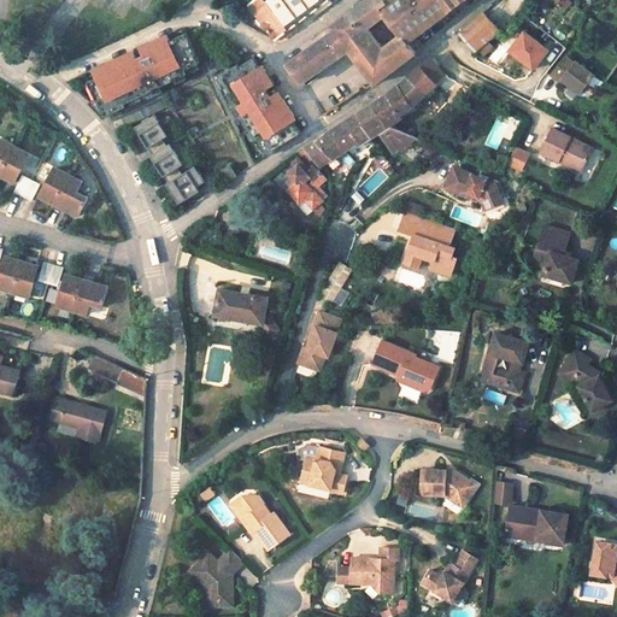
[(275,37),(287,28),(303,17),(319,4),(324,0),(247,0),(245,3),(275,37)]
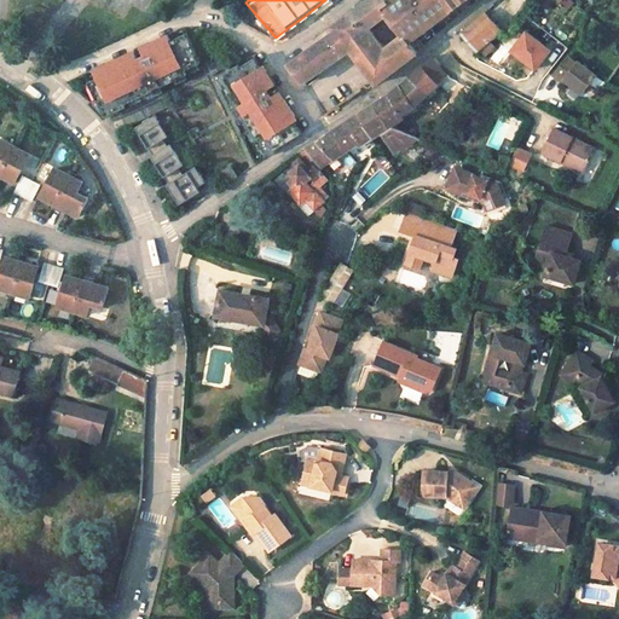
[(324,34),(291,59),(289,62),(304,81),(318,70),(348,46),(366,69),(408,39),(400,30),(382,42),(371,28),(377,23),(374,18),(385,10),(380,4),(385,0),(360,0),(362,0),(357,3),(329,23),(330,24),(333,28),(324,34)]
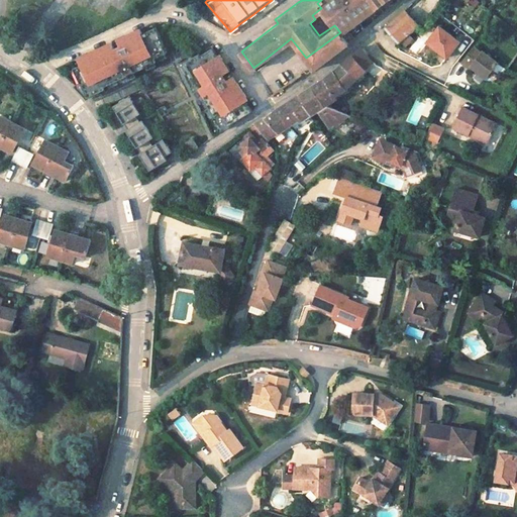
[(321,0),(317,3),(321,8),(334,25),(340,32),(384,0),(321,0)]
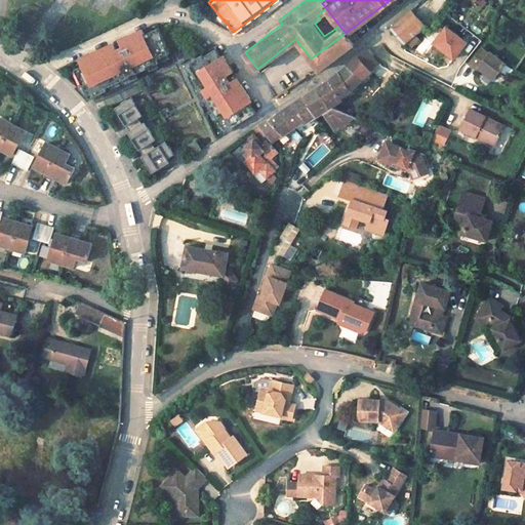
[(411,9),(391,27),(404,43),(425,25),(411,9)]
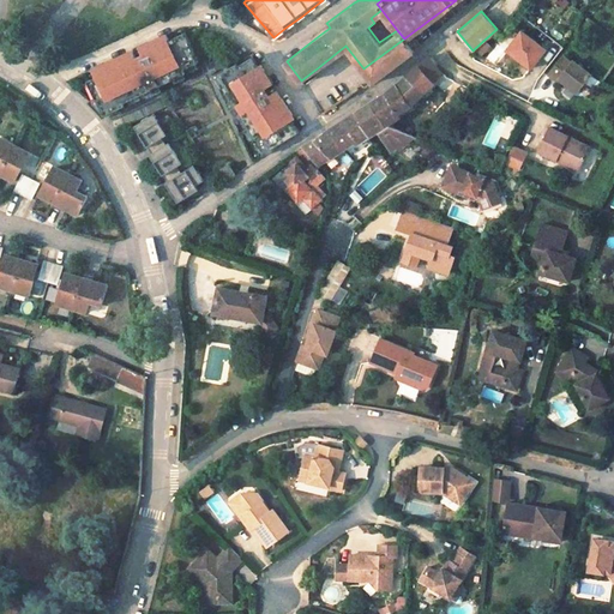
[(531,70),(548,48),(522,26),(504,48),(531,70)]
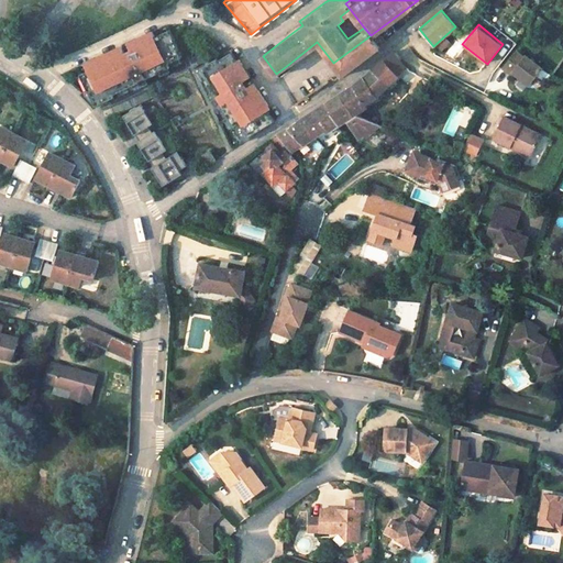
[(122,43),(88,58),(92,66),(80,72),(95,105),(113,96),(111,92),(139,80),(136,76),(143,73),(145,77),(169,66),(167,62),(183,55),(169,28),(155,34),(152,30),(128,41),(131,47),(124,50),(122,43)]
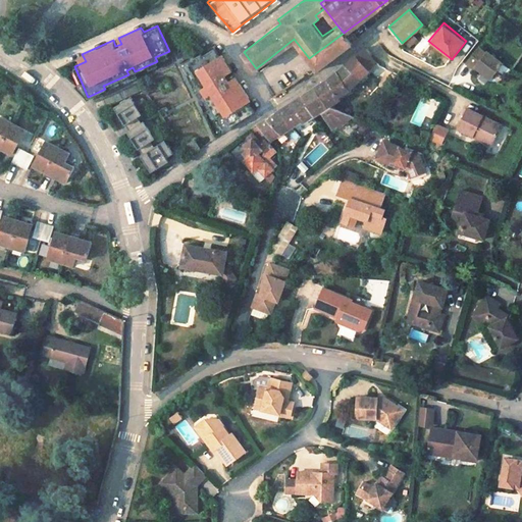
[(351,42),(344,33),(309,58),(316,68),(323,63),(351,42)]
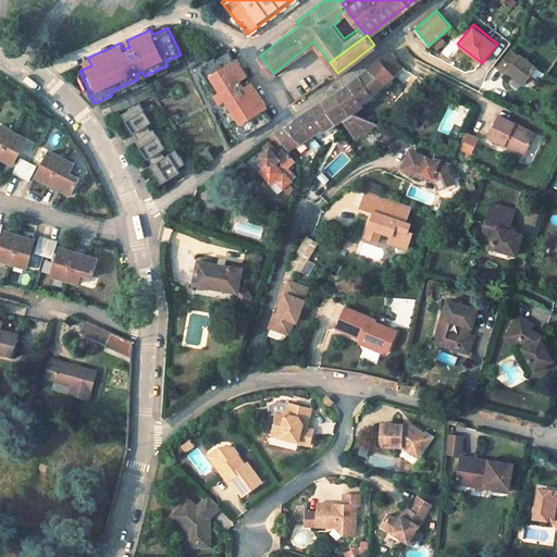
[(515,49),(500,67),(509,73),(511,70),(527,82),(539,66),(522,53),(521,54),(515,49)]
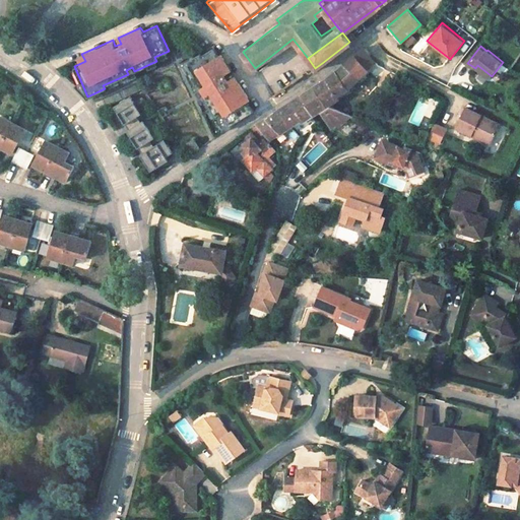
[(315,86),(325,103),(349,87),(356,80),(377,63),(364,47),(355,55),(333,74),(315,86)]
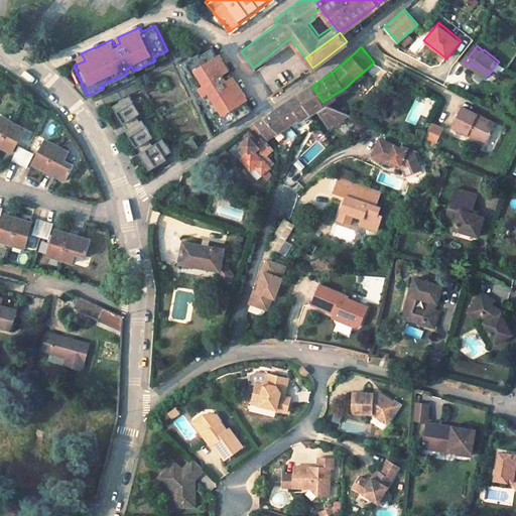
[(198,52),(181,62),(189,76),(187,77),(197,90),(199,88),(202,94),(200,96),(212,116),(217,113),(225,125),(249,112),(241,99),(244,97),(231,77),(225,81),(222,75),(228,71),(218,55),(216,56),(210,47),(199,54),(198,52)]
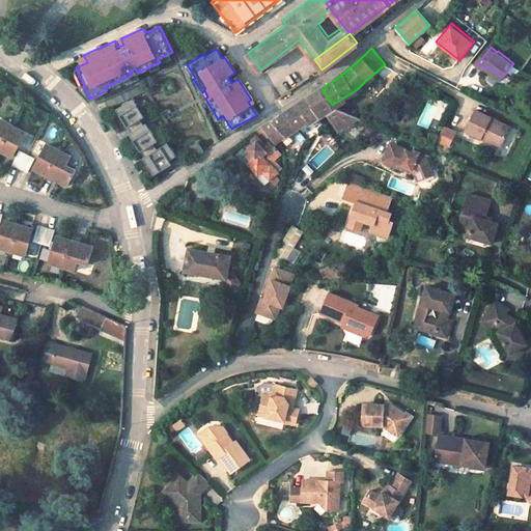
[(133,88),(119,93),(121,100),(135,94),(133,88)]
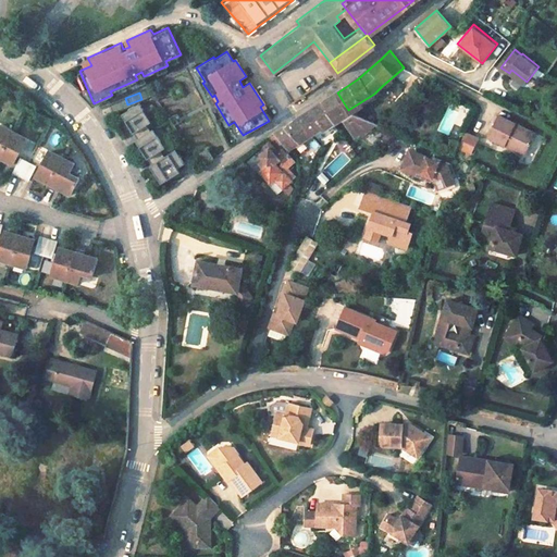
[(337,93),(322,102),(334,120),(342,115),(355,137),(358,134),(374,121),(360,115),(356,113),(348,110),(337,93)]
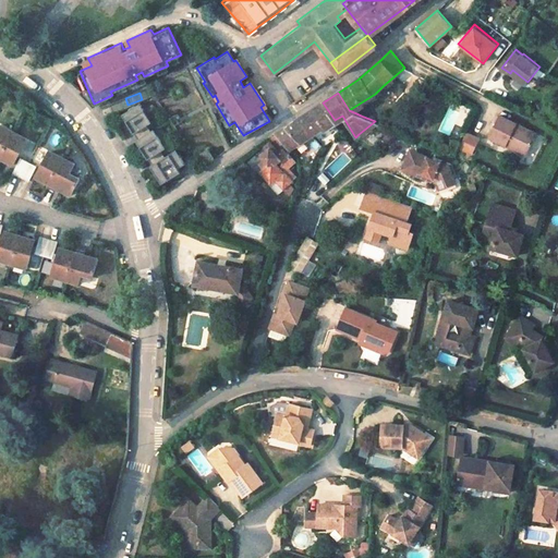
[(152,121),(140,101),(125,111),(130,118),(125,120),(137,137),(135,138),(147,158),(148,158),(152,162),(149,165),(158,178),(165,173),(168,178),(180,170),(178,166),(184,161),(176,148),(165,155),(161,149),(166,146),(154,128),(150,130),(146,124),(152,121)]
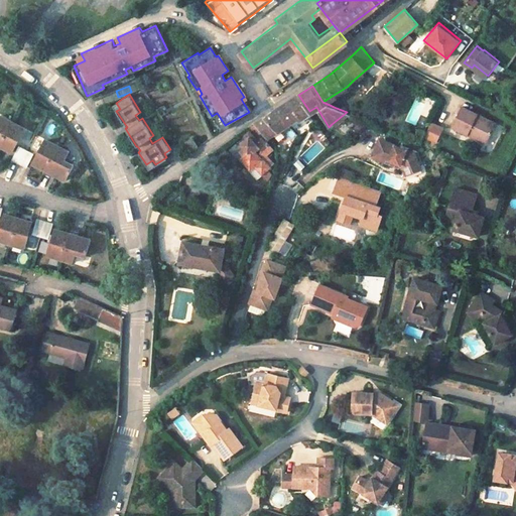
[(298,95),(275,110),(287,126),(309,111),(298,95)]
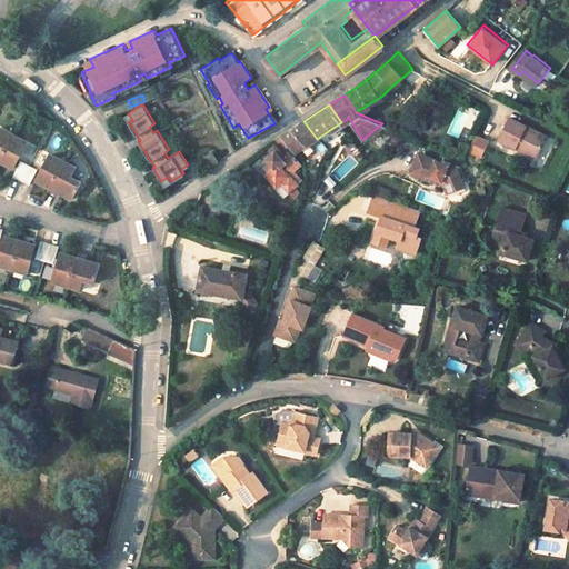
[(516,145),(536,155),(546,136),(509,117),(497,139),(513,148),(516,145)]
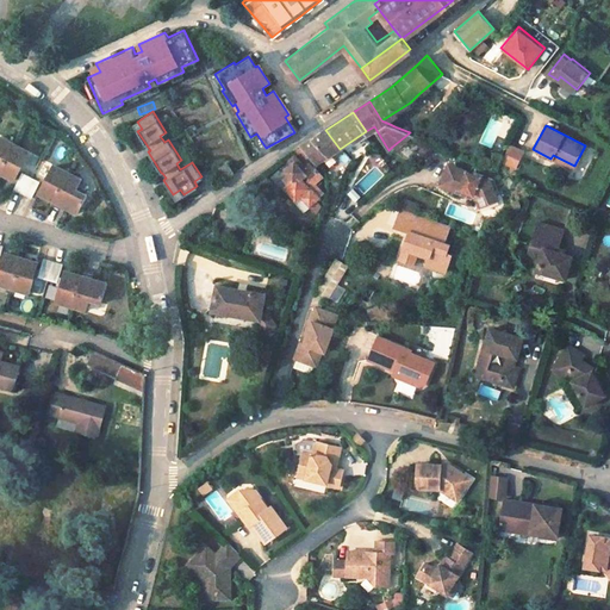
[(325,130),(296,150),(306,163),(312,159),(317,165),(340,149),(325,130)]
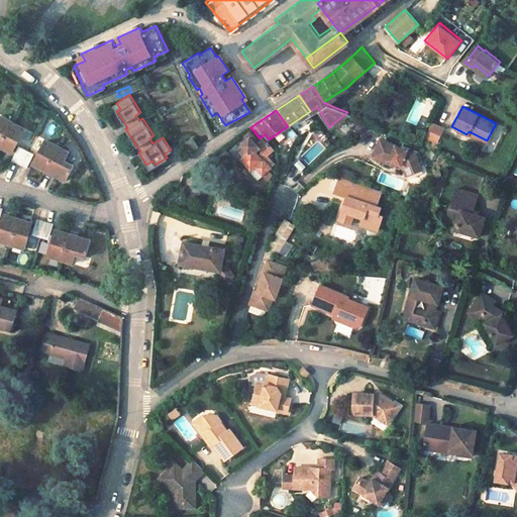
[(347,112),(332,124),(345,131),(357,117),(347,112)]
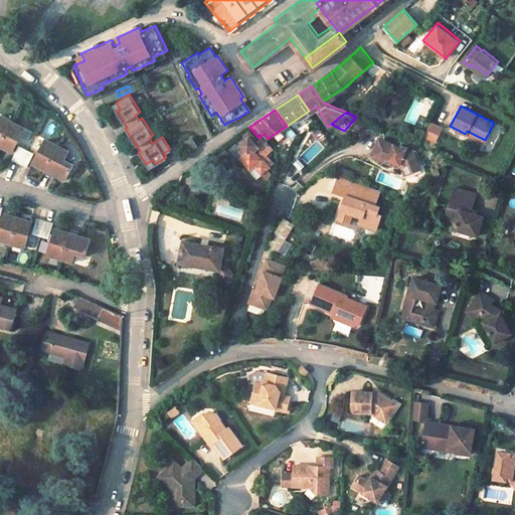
[(0,143),(11,123),(0,117),(0,143)]
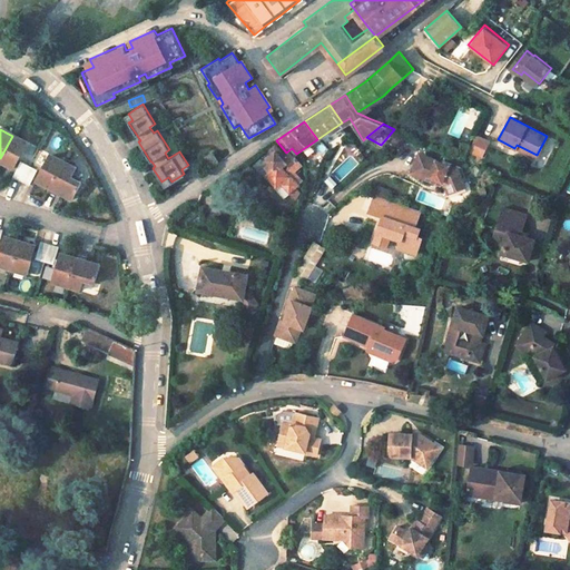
[(470,154),(484,158),(490,139),(475,135),(470,154)]
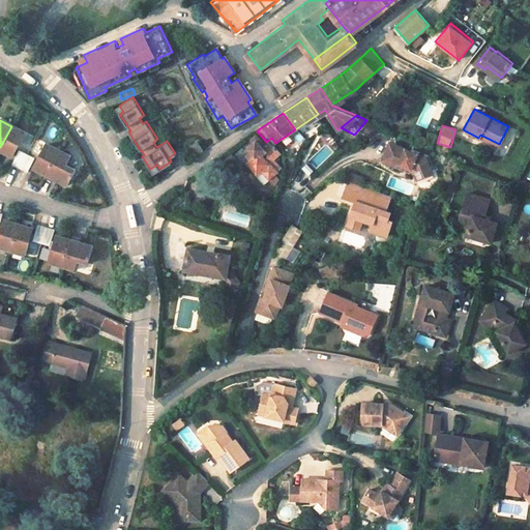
[(23,133),(11,126),(0,147),(0,151),(12,158),(19,147),(17,146),(23,133)]
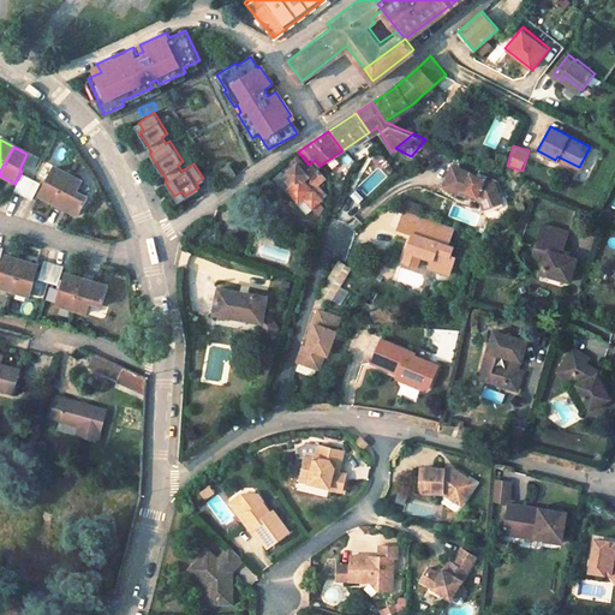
[(381,154),(374,160),(378,165),(347,196),(359,207),(396,169),(381,154)]
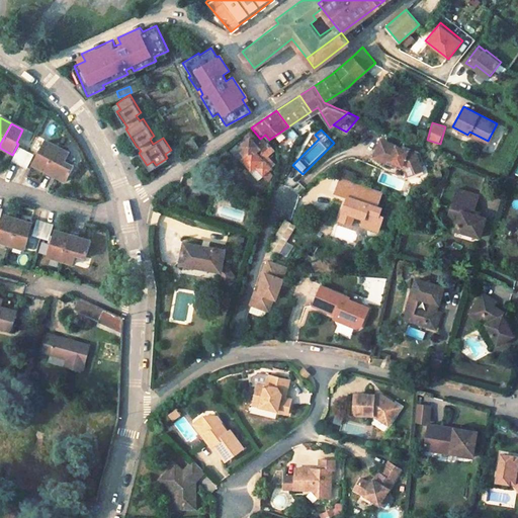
[(246,156),(243,159),(252,170),(256,166),(265,175),(269,180),(273,174),(268,170),(275,163),(268,156),(273,151),(268,145),(263,139),(260,141),(253,135),(251,132),(245,137),(248,139),(243,144),(246,148),(242,151),(246,156)]
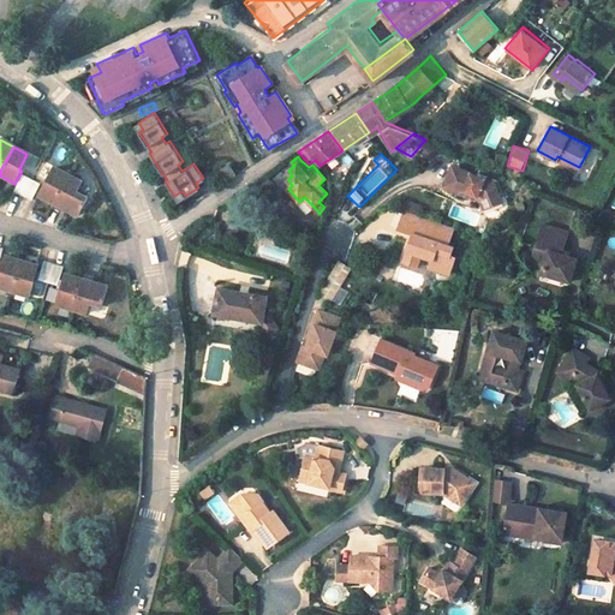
[(555,160),(577,171),(579,167),(557,156),(555,160)]
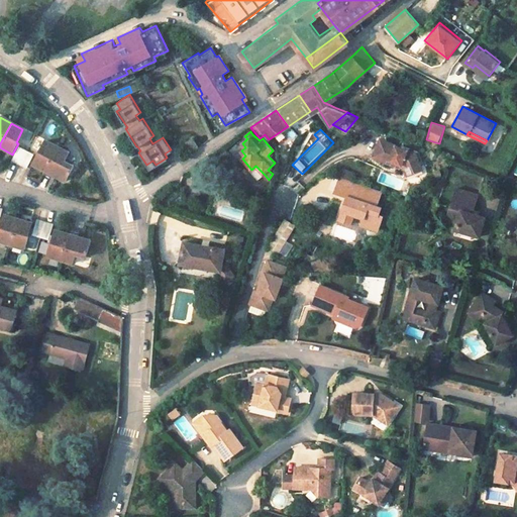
[(193,136),(185,141),(191,151),(199,145),(193,136)]
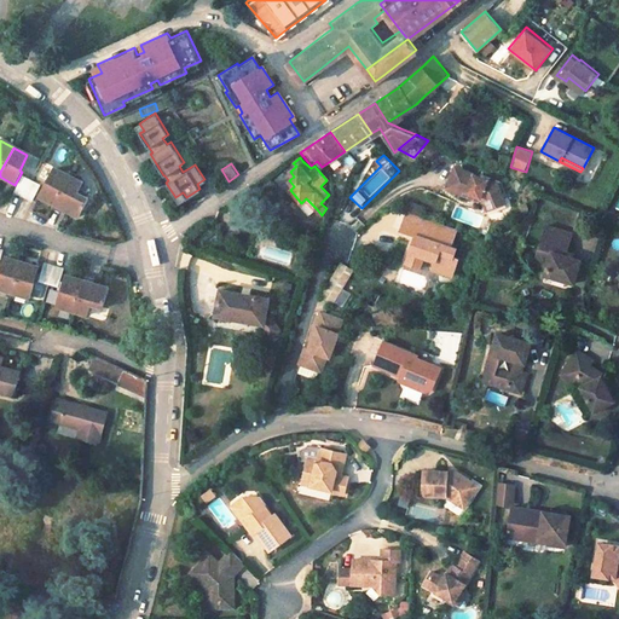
[(501,186),(460,168),(450,189),(469,197),(470,194),(486,201),(490,209),(507,202),(501,186)]
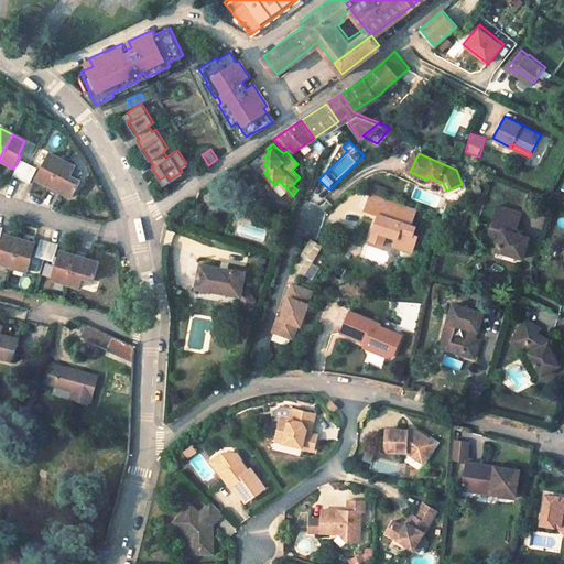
[(63,161),(51,154),(43,167),(42,166),(35,180),(50,187),(63,161)]
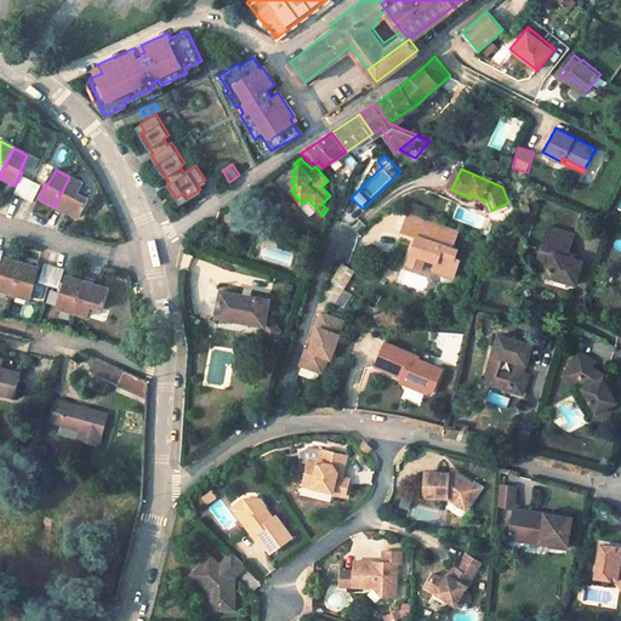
[(83,184),(69,177),(55,206),(52,210),(62,215),(63,211),(78,220),(89,201),(78,195),(83,184)]
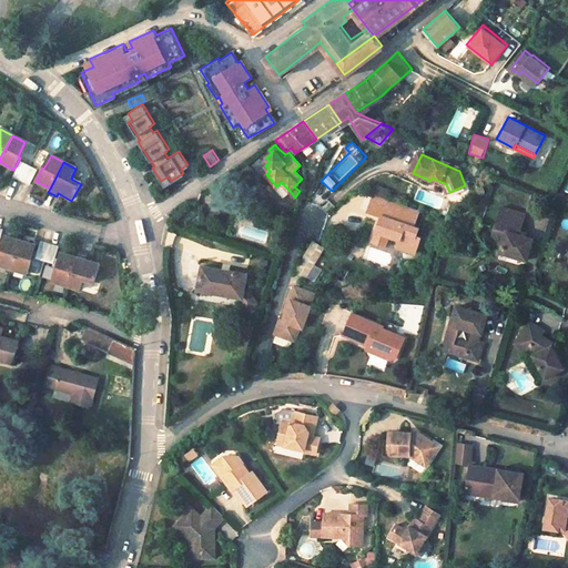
[(28,168),(20,163),(12,179),(20,182),(28,168)]
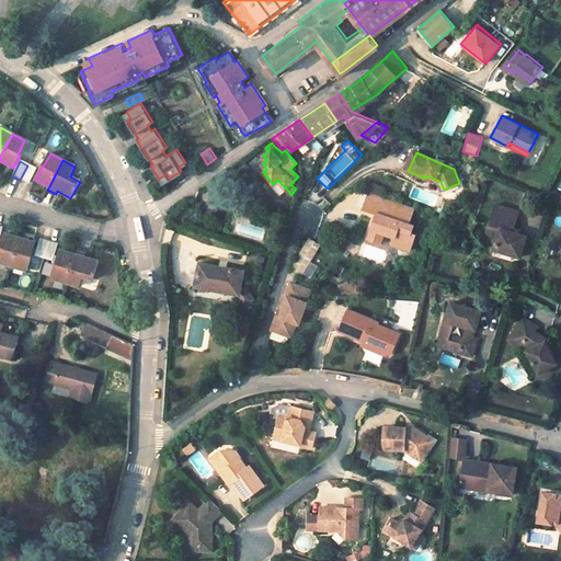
[(36,170),(27,165),(20,180),(29,184),(36,170)]
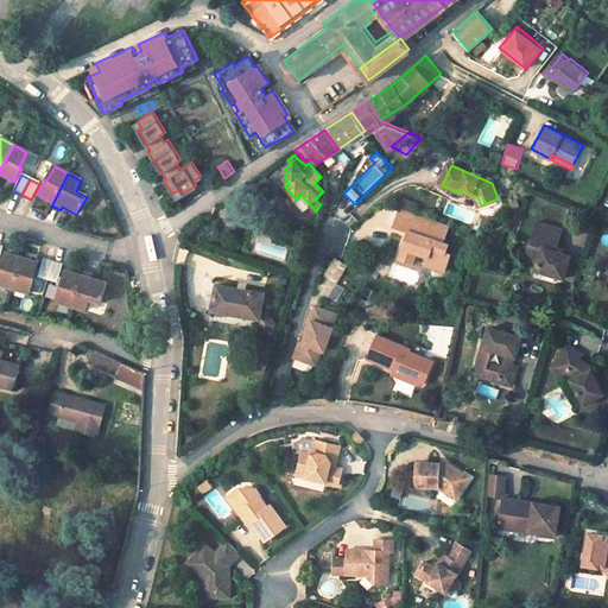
[(462,190),(461,194),(476,201),(477,197),(462,190)]
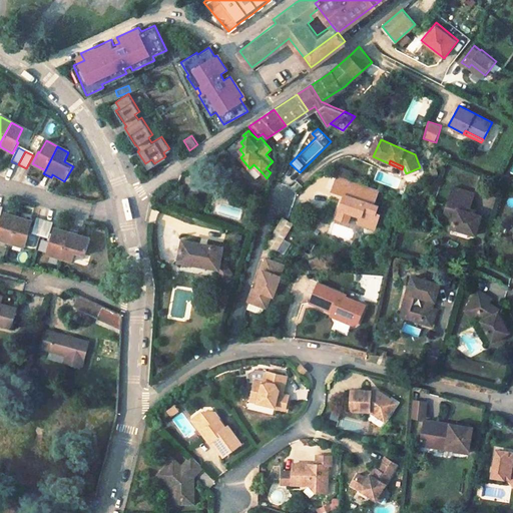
[(249,168),(247,169),(257,179),(263,173),(253,164),(249,168)]
